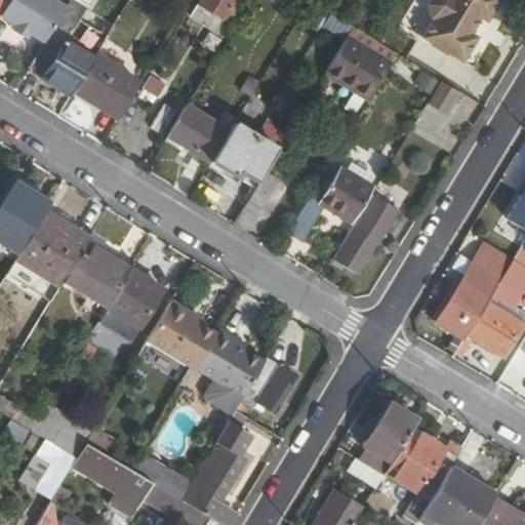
[(0,0),(0,16),(7,4),(9,0),(0,0)]
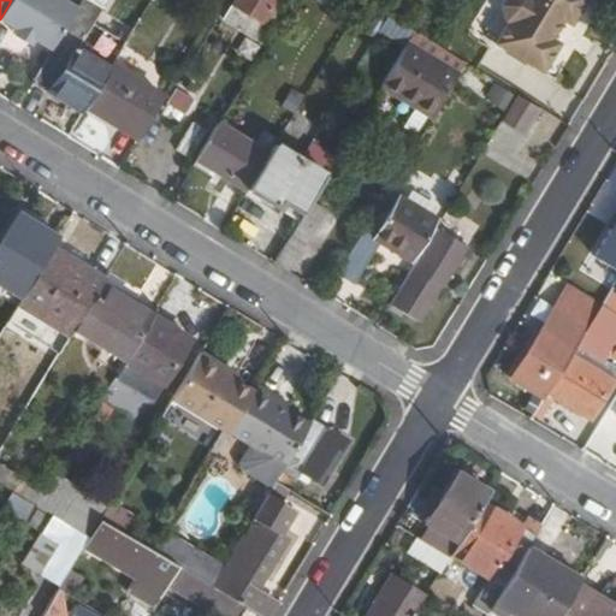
[(11,0),(9,5),(60,36),(77,11),(59,0),(11,0)]
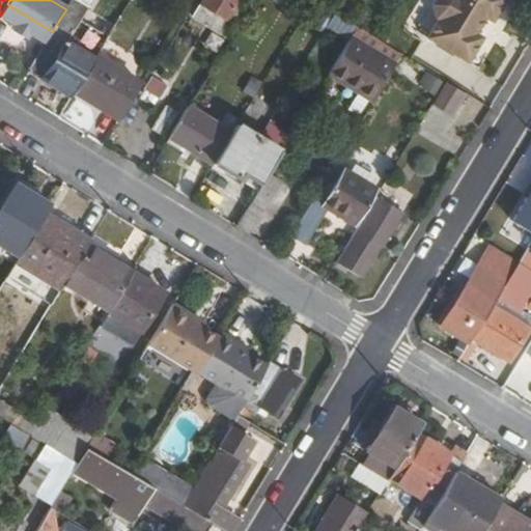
[(52,31),(27,74),(71,101),(75,94),(94,61),(67,46),(89,8),(86,6),(89,0),(71,0),(66,9),(52,31)]
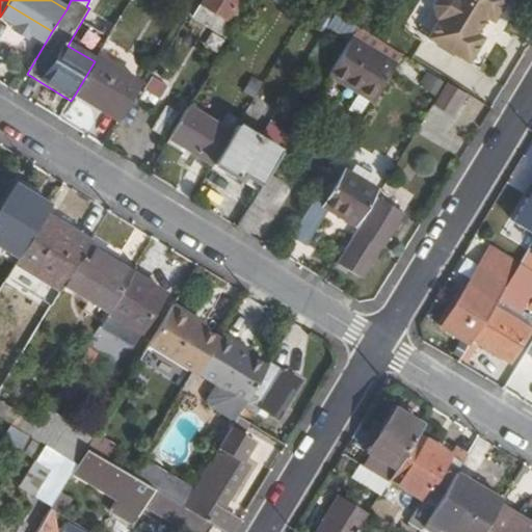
[(200,0),(197,5),(231,26),(246,0),(200,0)]
